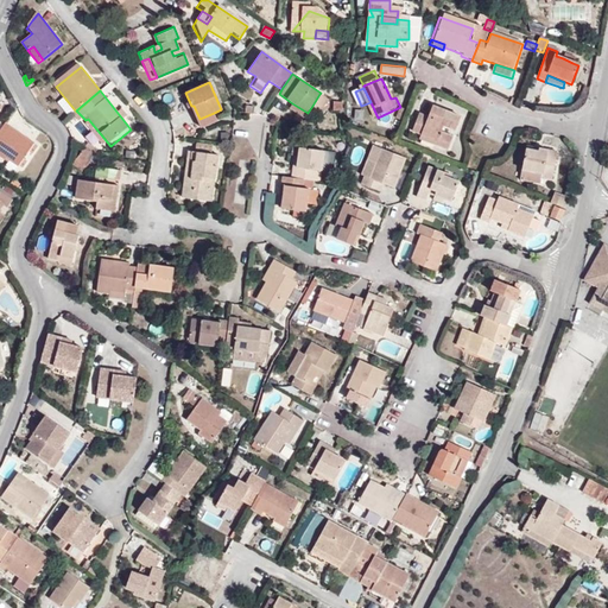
[(328,99),(320,94),(312,106),(320,111),(328,99)]
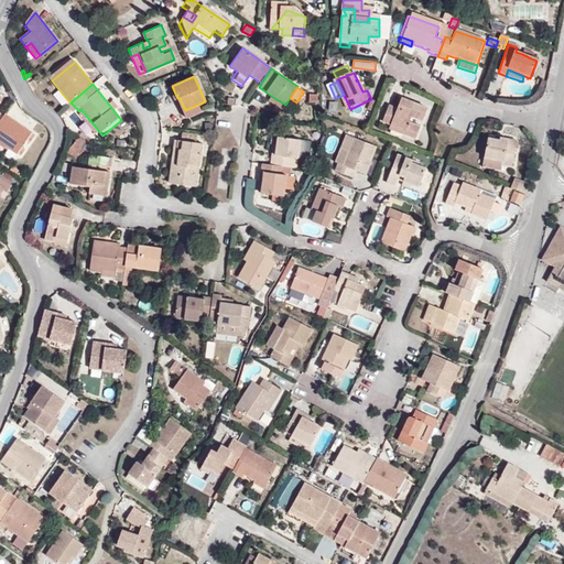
[(71,104),(61,91),(54,96),(64,108),(71,104)]
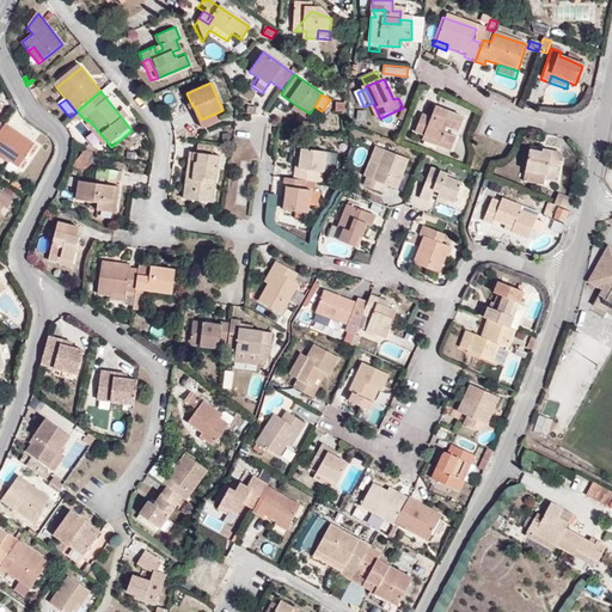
[(456,115),(458,108),(442,102),(439,109),(456,115)]
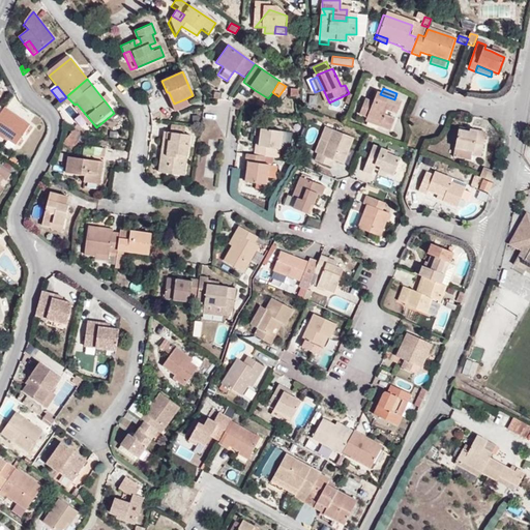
[(268,98),(255,90),(252,95),(265,104),(268,98)]
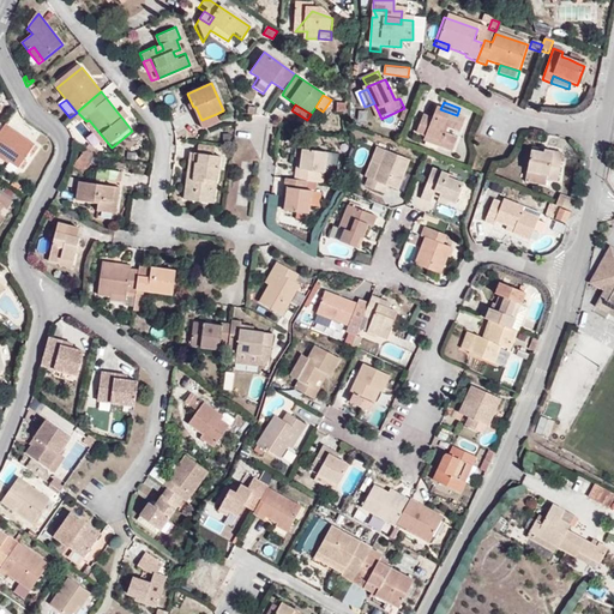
[(411,122),(415,112),(407,108),(403,120),(411,122)]
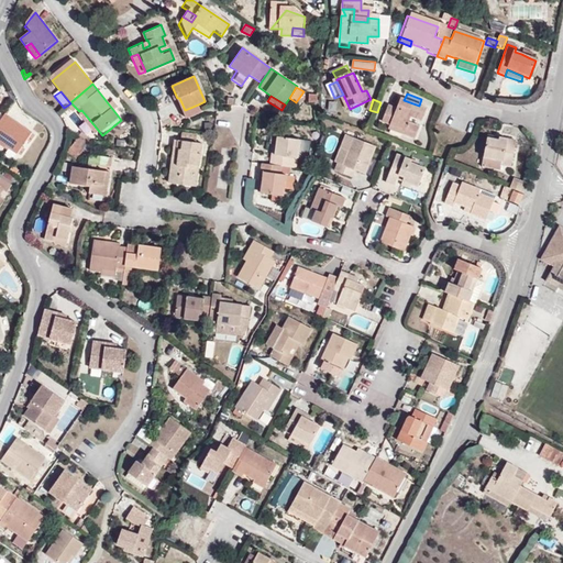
[(417,119),(419,113),(429,118),(434,103),(421,99),(419,106),(404,100),(403,103),(394,100),(386,118),(396,121),(412,128),(410,132),(421,136),(427,123),(417,119)]
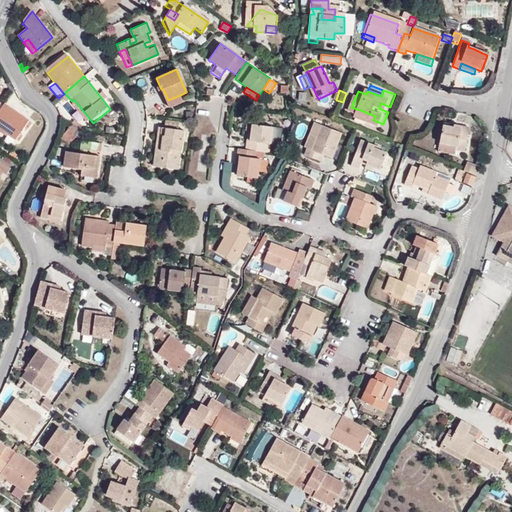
[(69,104),(72,101),(64,93),(61,95),(69,104)]
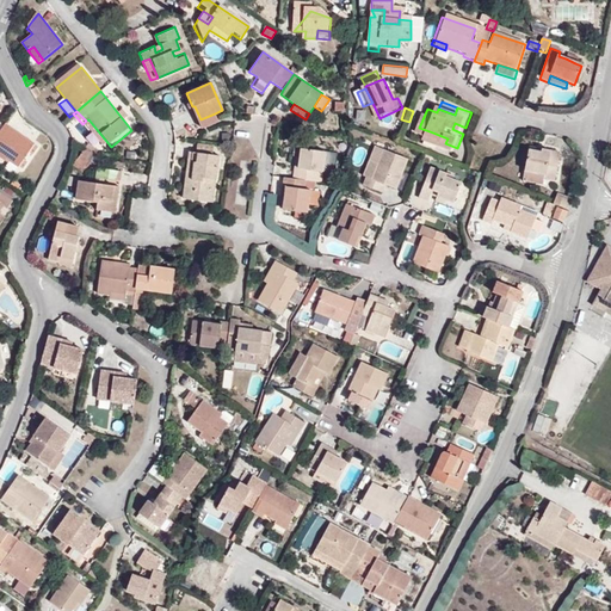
[(218,122),(215,113),(201,119),(204,128),(218,122)]
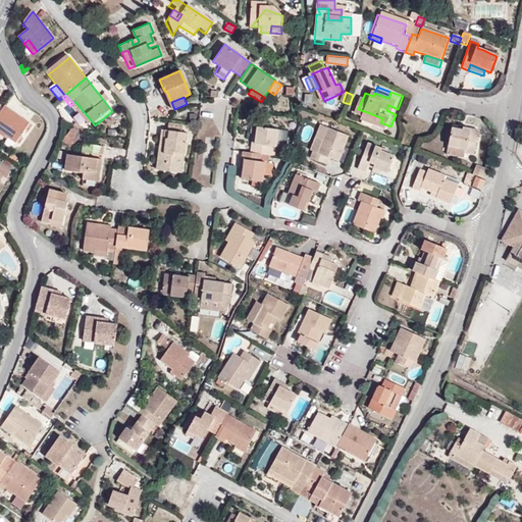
[(29,128),(29,126),(3,108),(0,111),(0,140),(2,143),(4,140),(15,147),(19,142),(24,135),(29,128)]
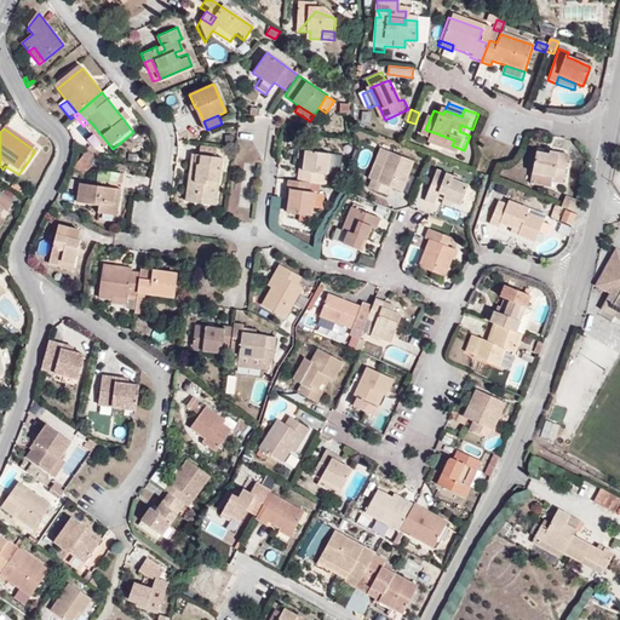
[(105,148),(110,144),(98,131),(93,133),(105,148)]
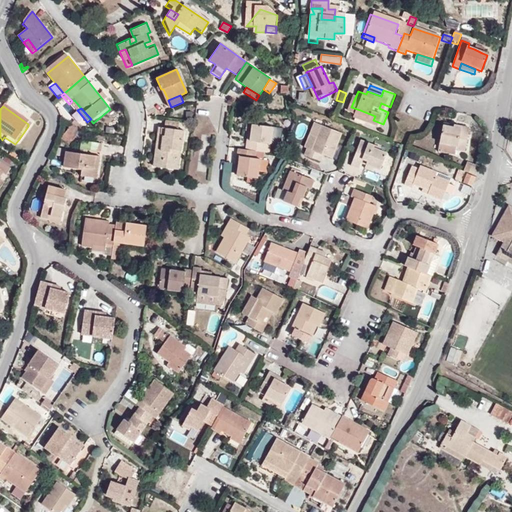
[(375,116),(360,110),(358,114),(373,120),(375,116)]
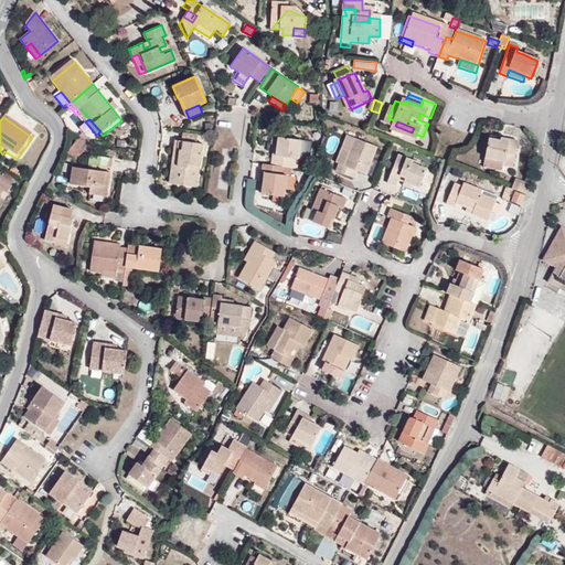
[(196,142),(198,134),(181,132),(181,141),(196,142)]
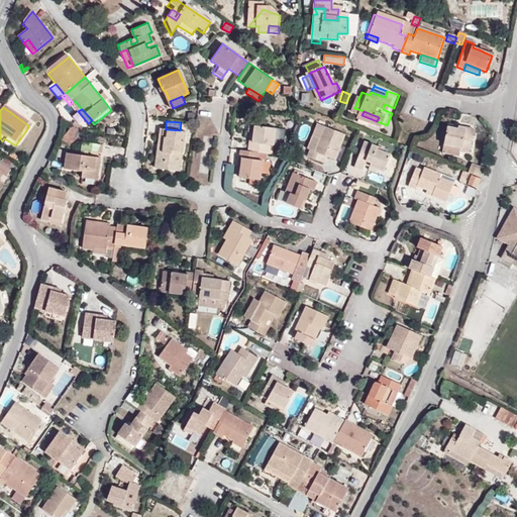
[(320,137),(325,125),(318,122),(312,134),(320,137)]
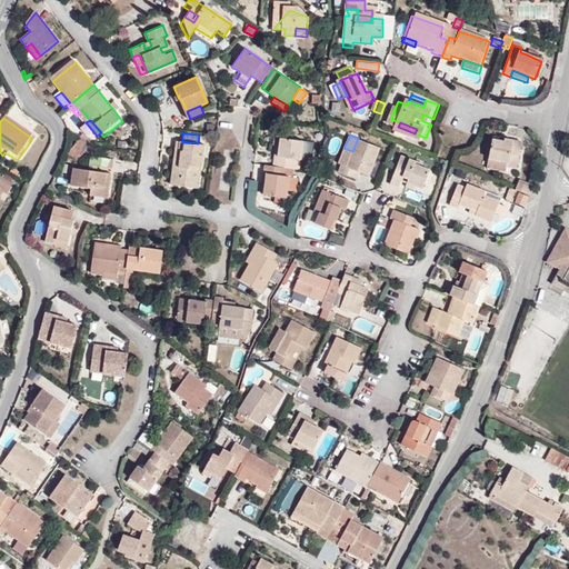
[(516,168),(521,141),(491,136),(486,168),(506,171),(507,167),(516,168)]
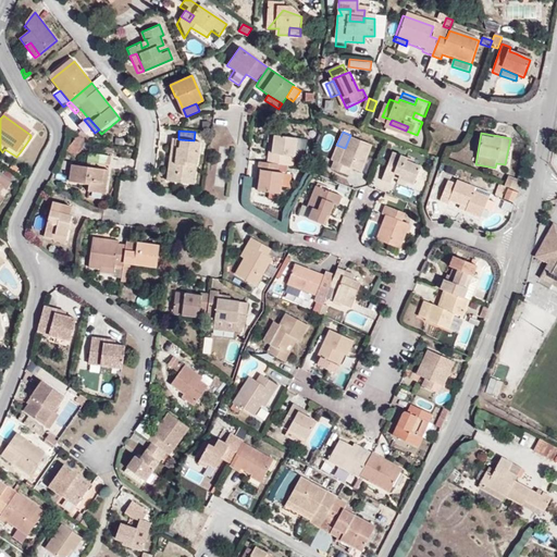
[(73,156),(84,141),(76,135),(65,149),(73,156)]
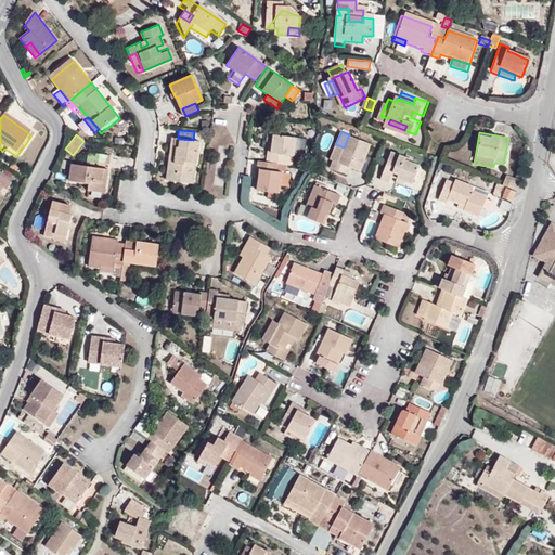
[(293,167),(297,138),(274,134),(273,144),(272,153),(268,153),(267,163),(278,165),(293,167)]
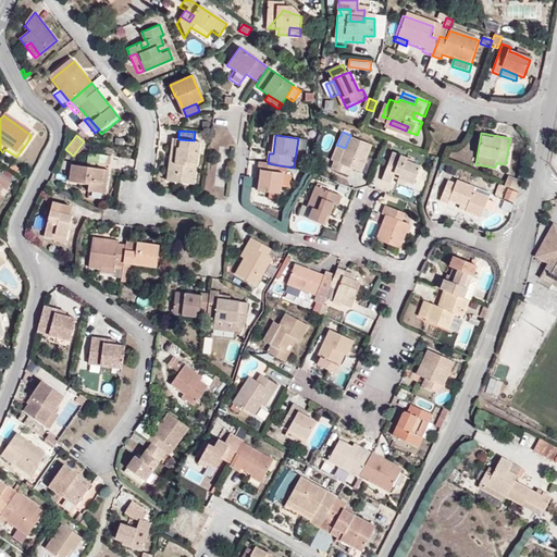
[(360,171),(372,144),(350,135),(345,148),(336,145),(331,159),(333,161),(331,166),(349,174),(351,168),(360,171)]
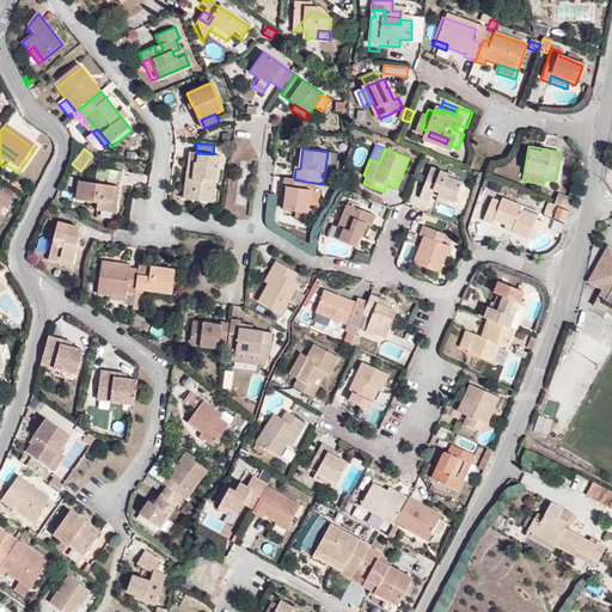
[(336,152),(328,152),(325,171),(334,172),(336,152)]
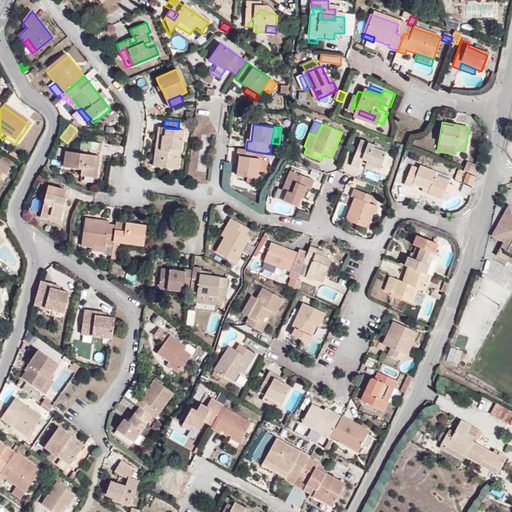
[(182,148),(183,140),(178,140),(179,129),(164,128),(162,128),(161,137),(157,137),(156,146),(161,147),(160,152),(155,152),(154,160),(163,161),(162,168),(173,169),(174,156),(177,157),(178,148),(182,148)]
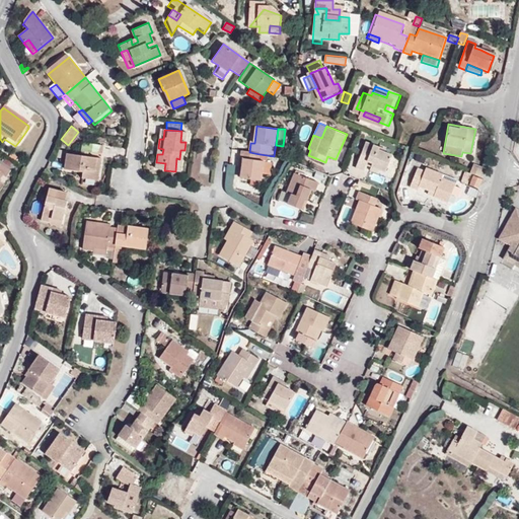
[(103,154),(104,142),(82,140),(81,151),(103,154)]
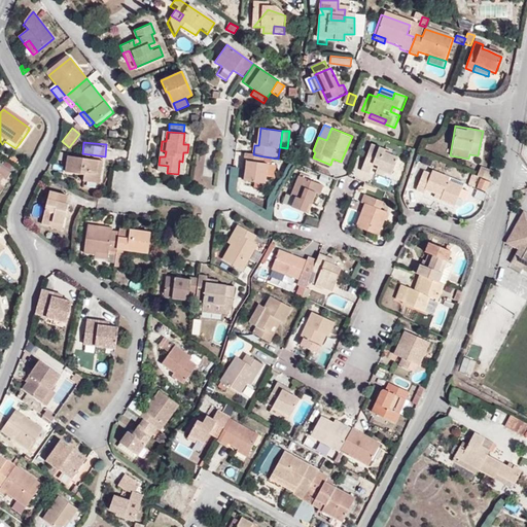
[(391,176),(398,157),(385,152),(386,148),(370,143),(358,171),(367,174),(372,164),(379,166),(377,170),(391,176)]
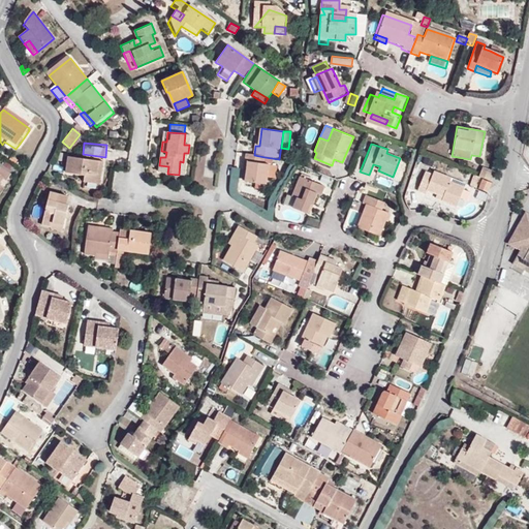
[(186,176),(188,153),(184,153),(183,162),(180,161),(179,175),(186,176)]
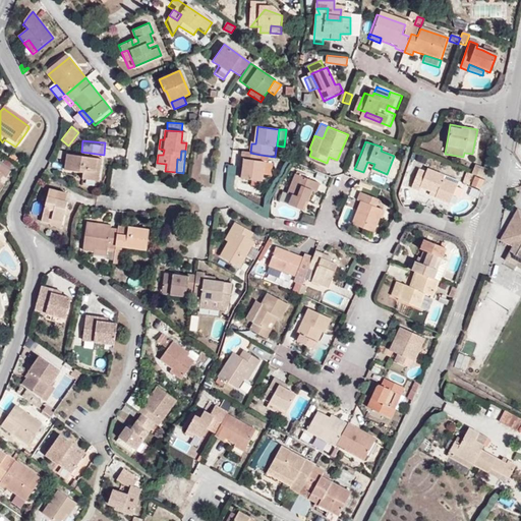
[(263,182),(266,162),(259,161),(261,155),(250,153),(242,152),(241,159),(245,159),(242,179),(263,182)]
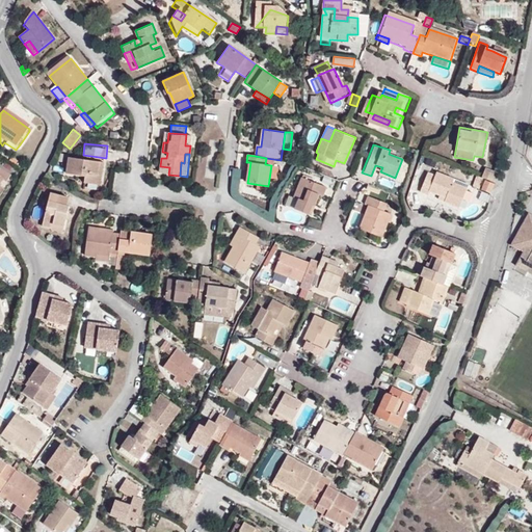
[(102,185),(104,162),(71,158),(69,176),(80,178),(79,183),(102,185)]
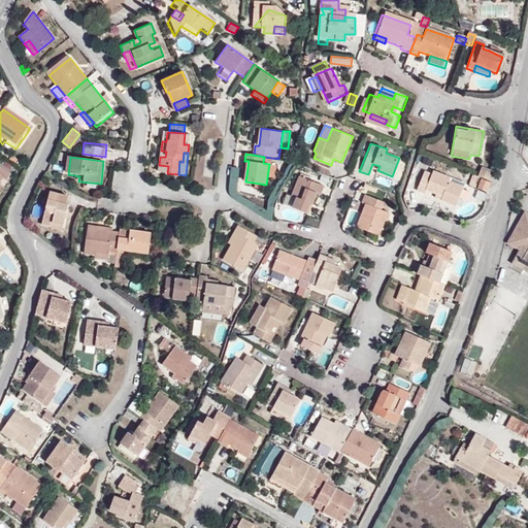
[(377,170),(380,166),(372,164),(368,173),(384,179),(386,173),(377,170)]
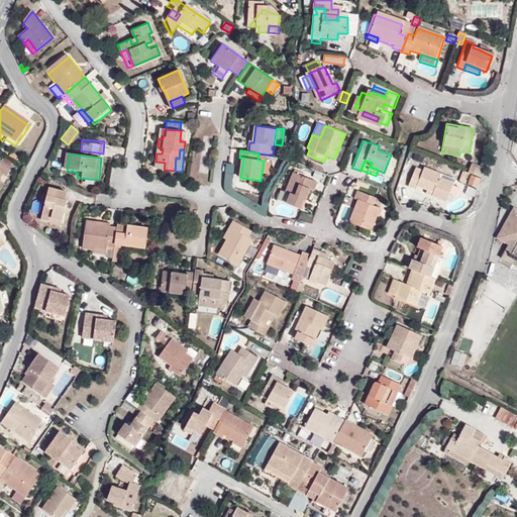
[(164,170),(165,163),(156,162),(154,170),(164,170)]
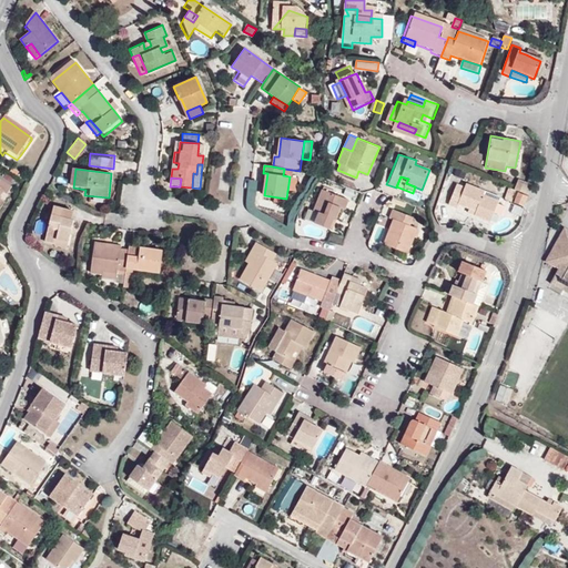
[(529,195),(534,185),(518,180),(515,190),(516,191),(528,195),(529,195)]
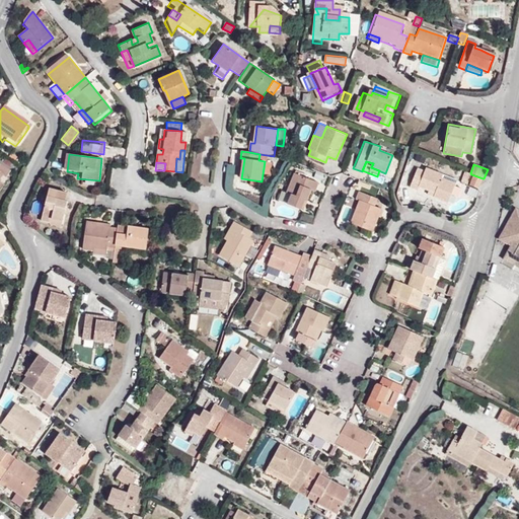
[(456,183),(441,177),(443,173),(426,166),(424,169),(416,166),(408,187),(418,191),(420,186),(429,189),(436,192),(434,197),(447,203),(451,193),(455,186),(456,183)]
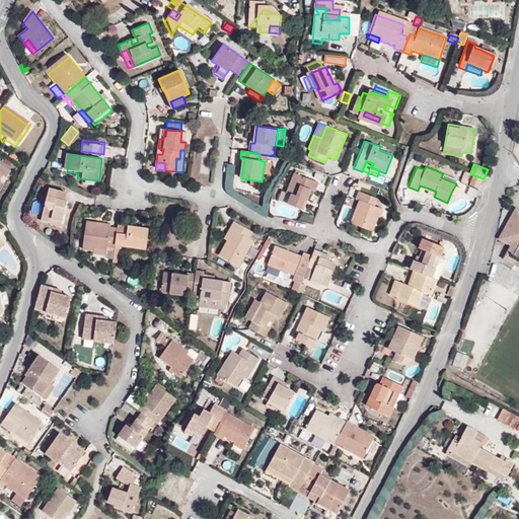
[(5,182),(10,174),(0,167),(0,182),(2,180),(5,182)]
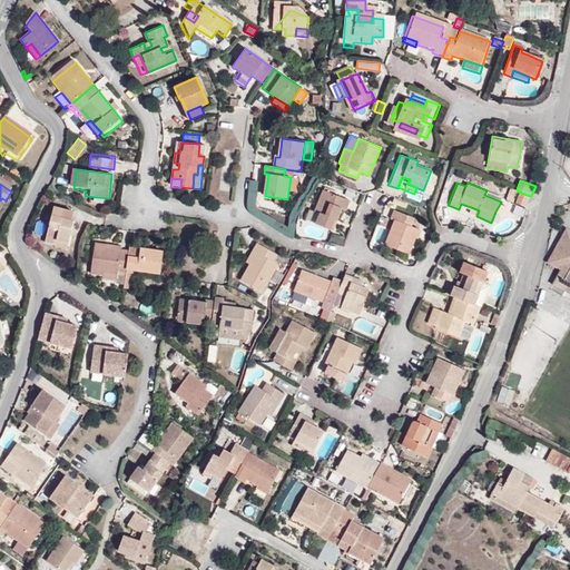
[(508,200),(513,203),(514,199),(518,192),(517,190),(512,188),(508,200)]
